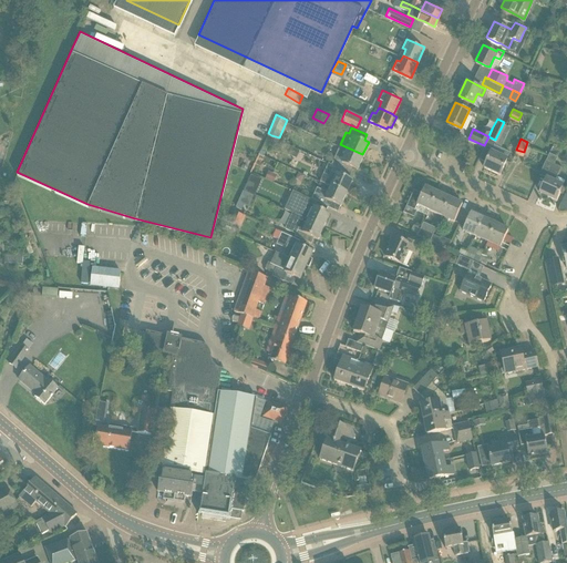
[(488,154),(484,164),(500,172),(504,162),(509,150),(498,144),(494,142),(488,154)]
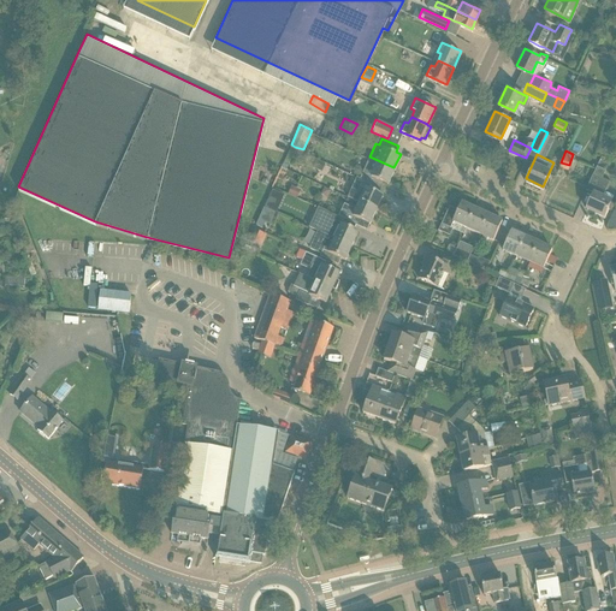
[(317,156),(313,164),(321,168),(325,160),(317,156)]
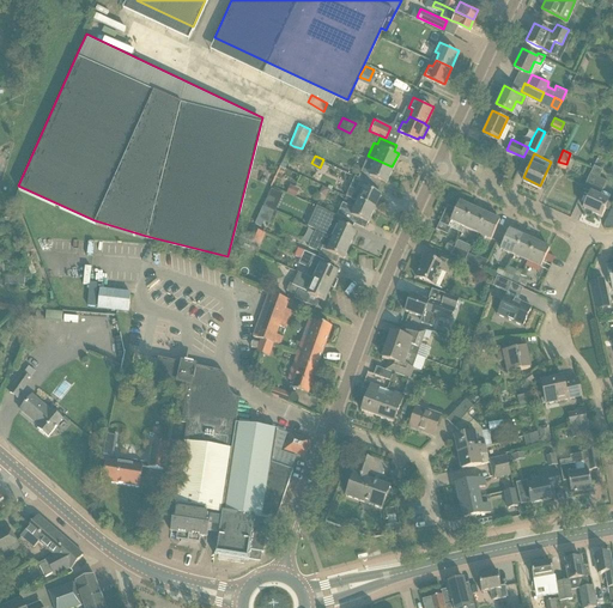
[(354,172),(353,174),(378,184),(381,178),(386,181),(392,166),(368,156),(359,175),(354,172)]
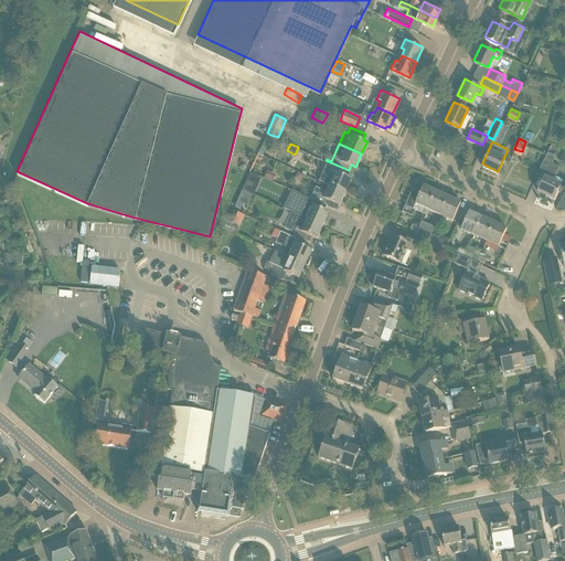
[(545,172),(537,189),(555,197),(558,189),(562,191),(564,184),(561,182),(563,177),(554,173),(555,173),(558,163),(544,157),(543,159),(537,169),(545,172)]
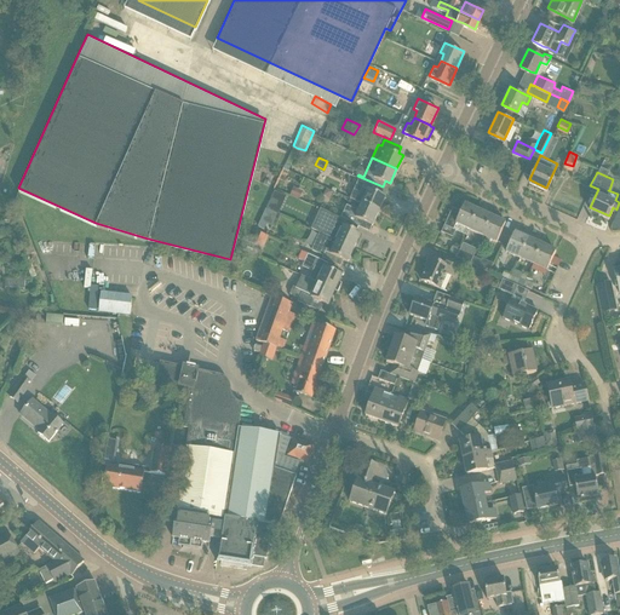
[(362,200),(362,201),(378,208),(385,195),(380,193),(383,187),(357,176),(349,194),(362,200)]
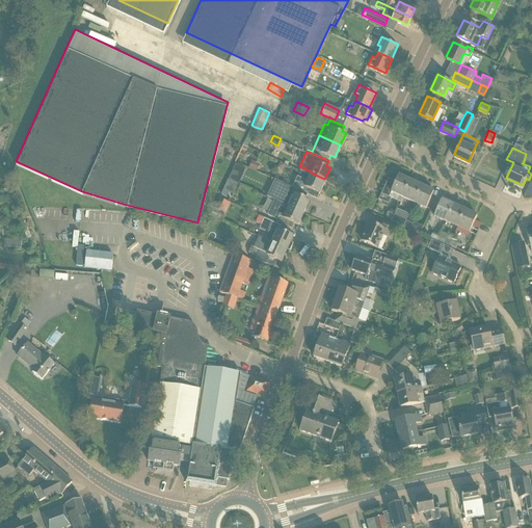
[(248,164),(257,168),(260,161),(251,158),(248,164)]
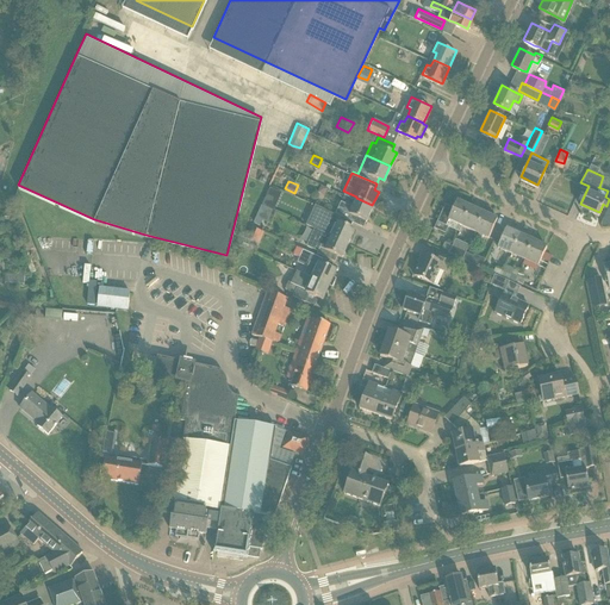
[(266,193),(262,203),(273,207),(277,198),(266,193)]
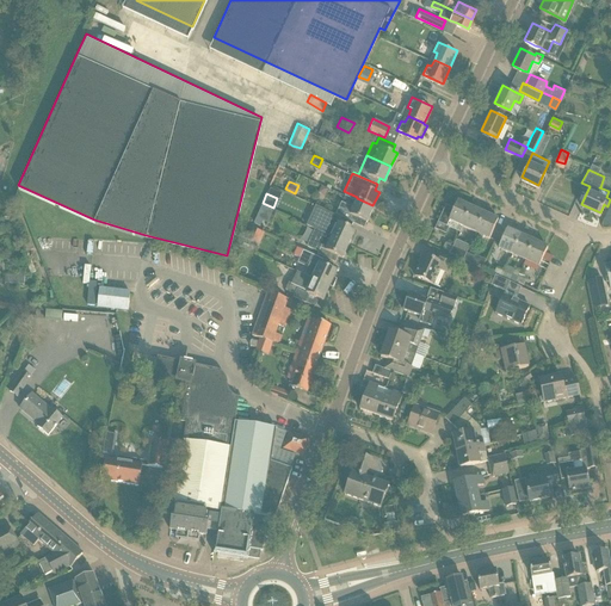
[(338,206),(335,212),(352,221),(356,214),(366,218),(372,205),(357,198),(355,204),(341,198),(338,206)]
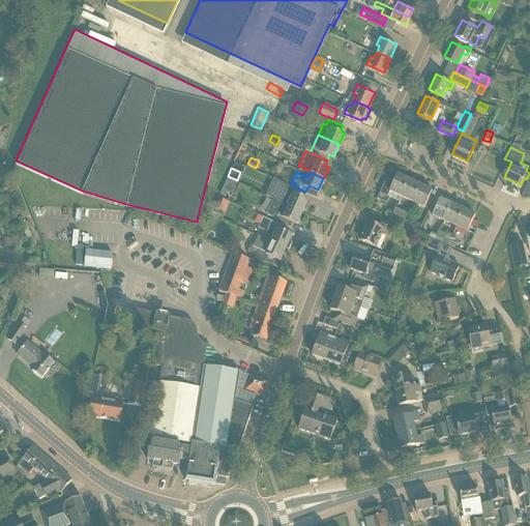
[(380,190),(387,194),(389,190),(401,195),(401,194),(409,177),(396,172),(393,179),(386,176),(380,188),(380,190)]
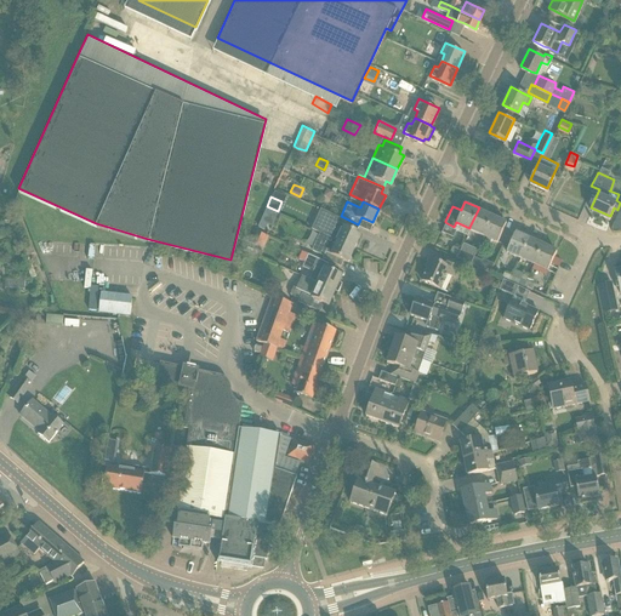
[(266,206),(258,223),(265,226),(268,220),(273,209),(266,206)]
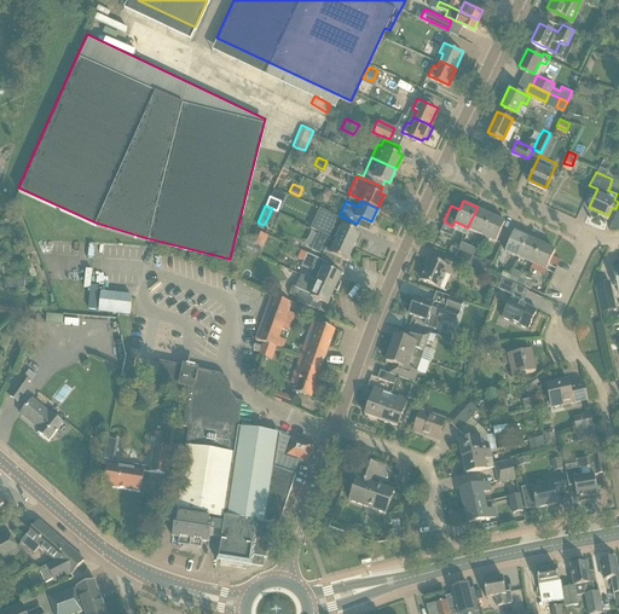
[(468,226),(482,232),(491,213),(478,207),(468,226)]
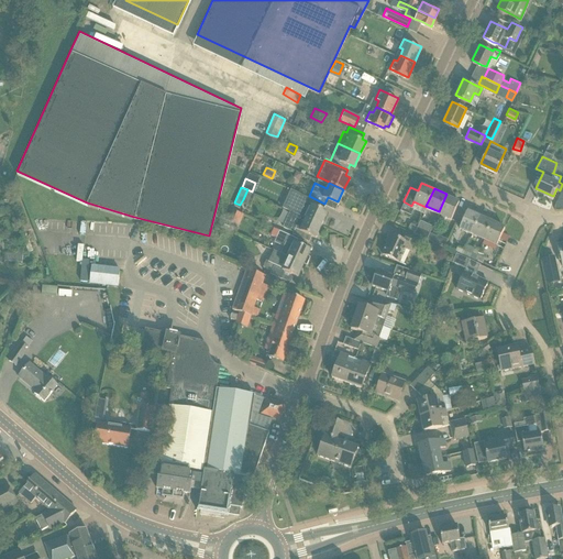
[(322,208),(324,204),(309,196),(298,190),(289,208),(321,223),(327,210),(322,208)]
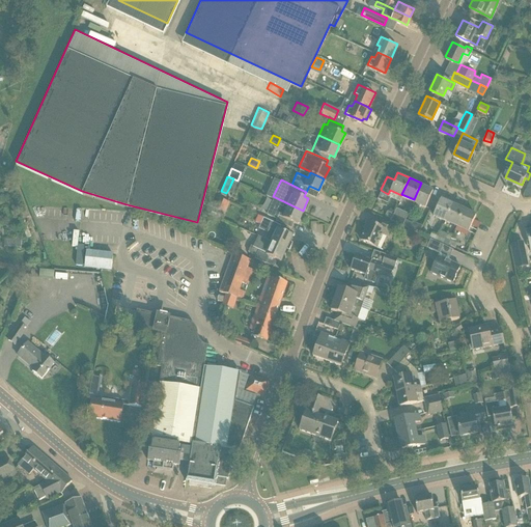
[(421,183),(414,199),(425,204),(432,189),(421,183)]
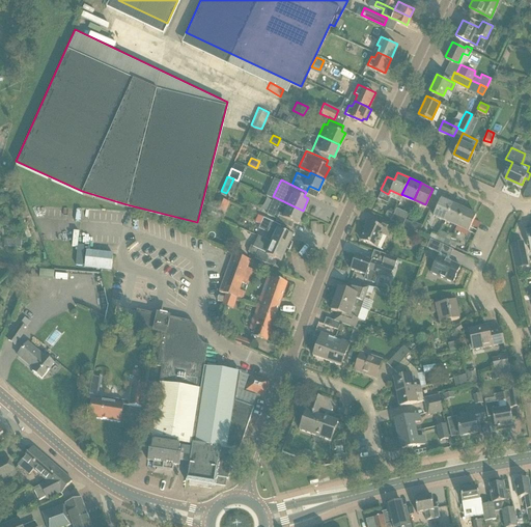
[(217,194),(214,204),(223,209),(227,198),(217,194)]
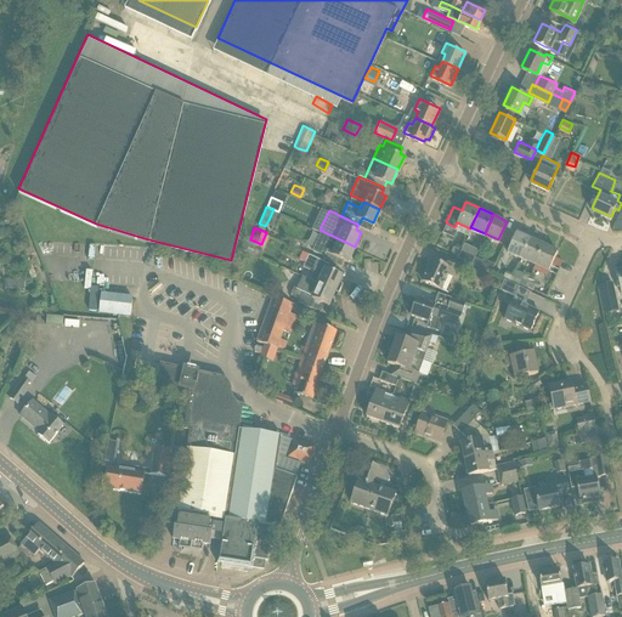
[(320,230),(312,247),(326,253),(324,255),(331,259),(341,264),(344,258),(349,259),(355,247),(320,230)]
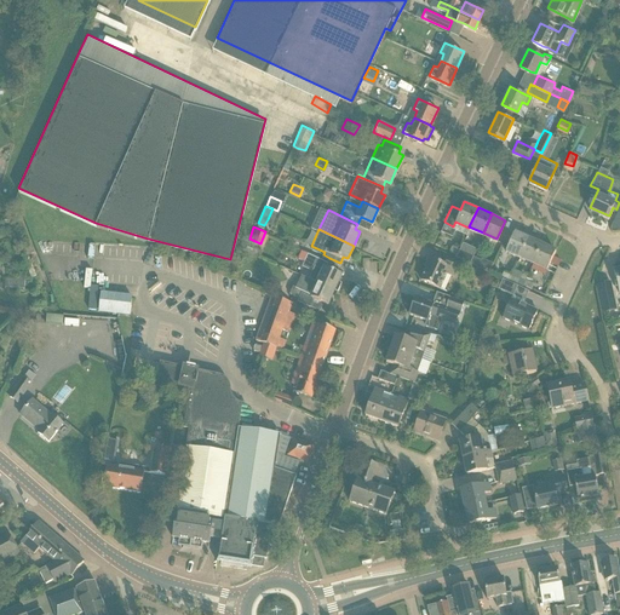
[(505,248),(520,254),(528,236),(515,229),(505,248)]
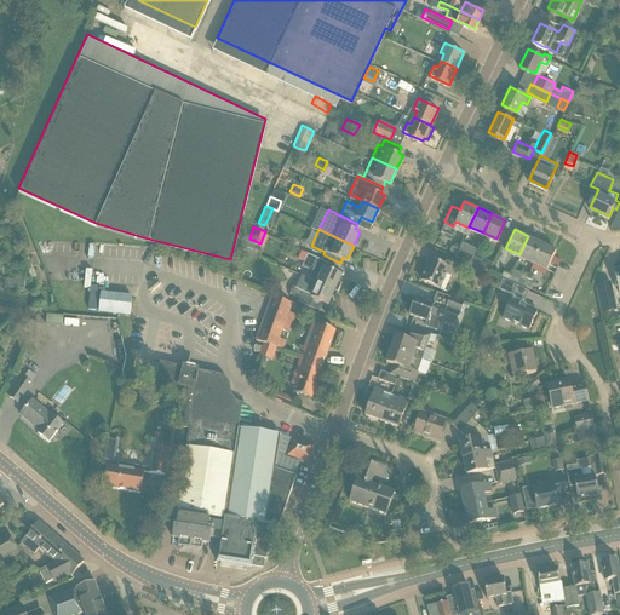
[(520,254),(533,260),(541,242),(528,236),(520,254)]
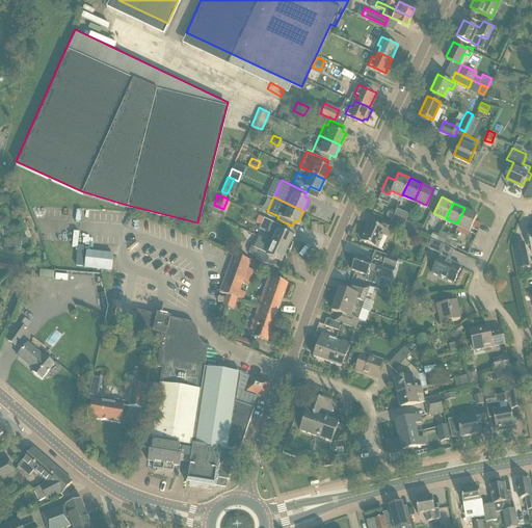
[(464,208),(457,223),(470,229),(477,213),(464,208)]
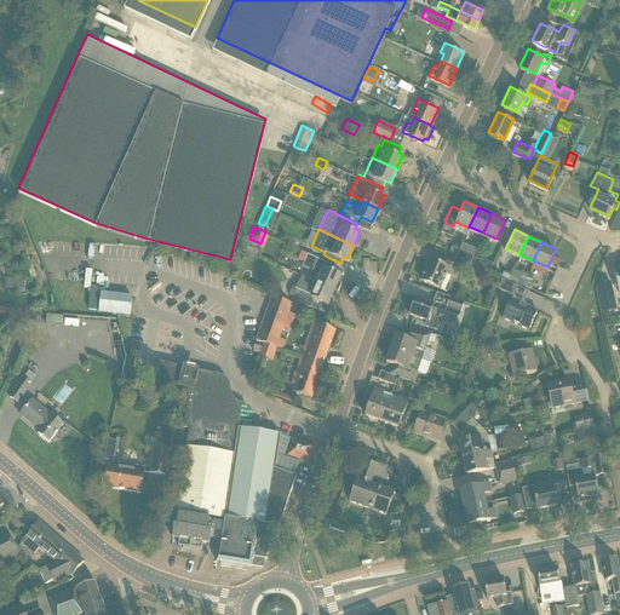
[(311,268),(309,275),(317,280),(334,287),(338,288),(342,280),(338,279),(340,272),(325,265),(327,259),(308,251),(304,258),(314,263),(311,268)]
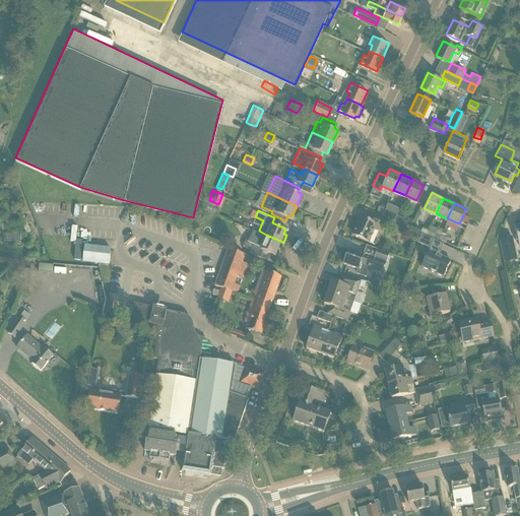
[(368,218),(361,215),(352,232),(369,240),(375,227),(380,229),(385,217),(371,211),(368,218)]
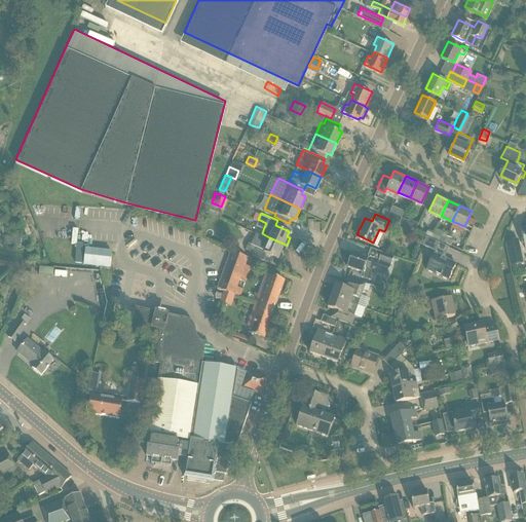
[(395,228),(407,233),(410,227),(398,221),(395,228)]
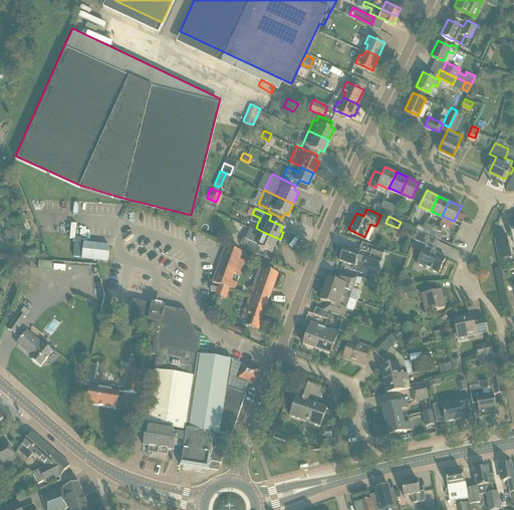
[(3,236),(22,237),(23,228),(4,227),(3,236)]
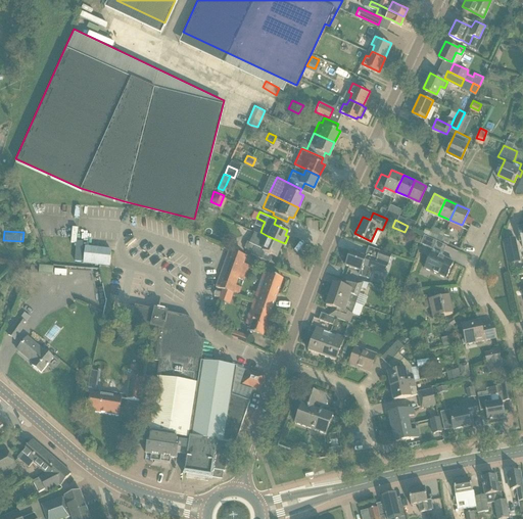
[(276,254),(282,242),(268,236),(260,232),(255,242),(247,239),(244,245),(253,249),(252,251),(251,251),(262,256),(262,255),(265,249),(276,254)]
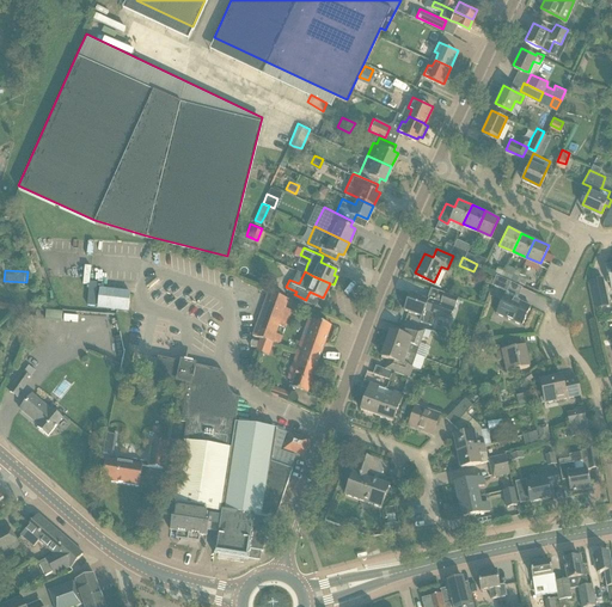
[(506,288),(510,279),(496,273),(491,282),(506,288)]
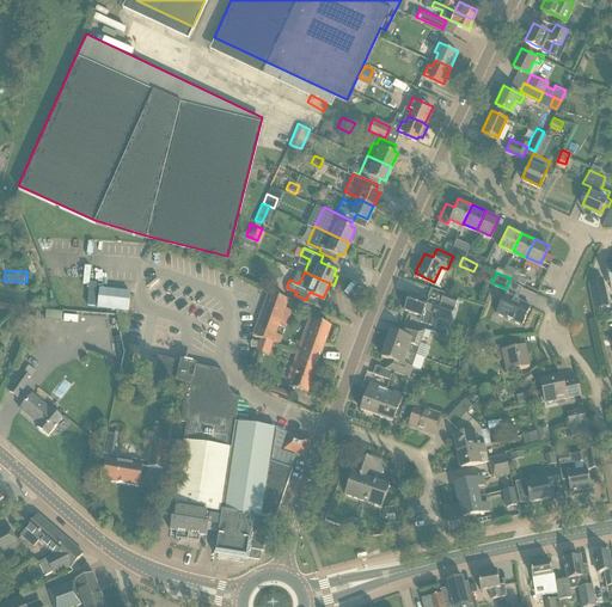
[(90,279),(87,302),(95,302),(97,280),(90,279)]
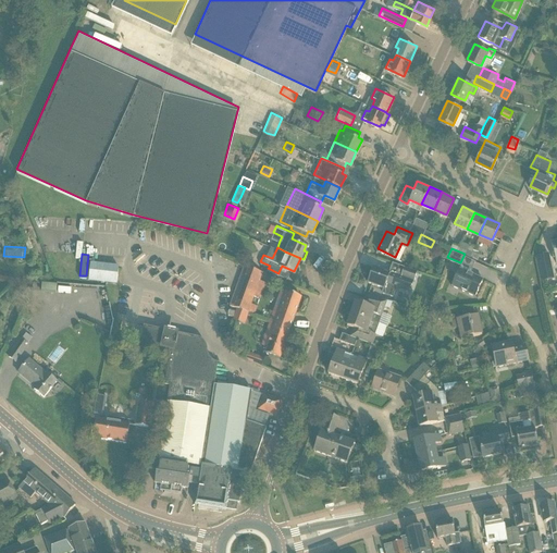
[(89,278),(116,280),(118,263),(90,260),(89,278)]
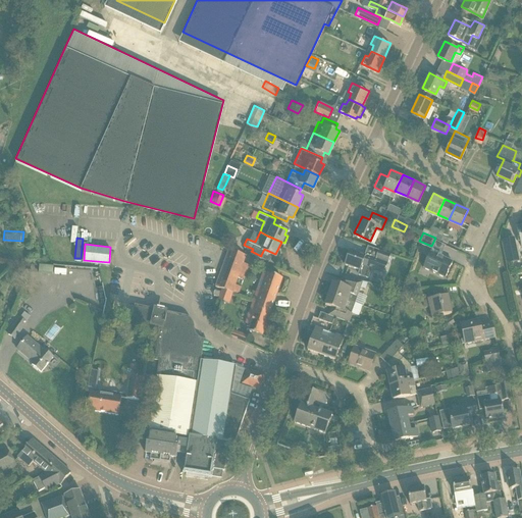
[(516,244),(505,247),(507,259),(518,256),(516,244)]
